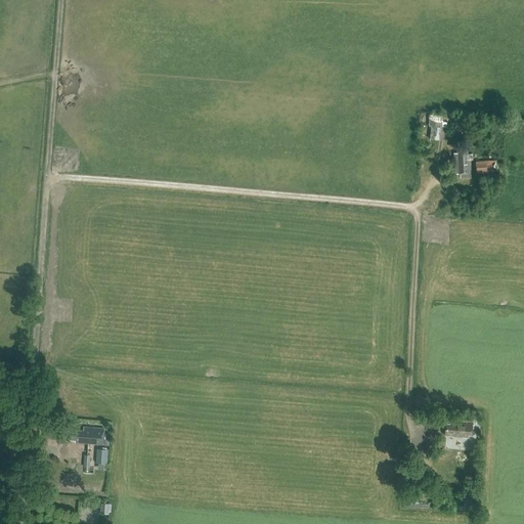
[(470,160),(473,160),(472,154),(467,154),(467,149),(457,149),(457,153),(453,154),(455,174),(460,174),(461,178),(471,177),(470,160)]
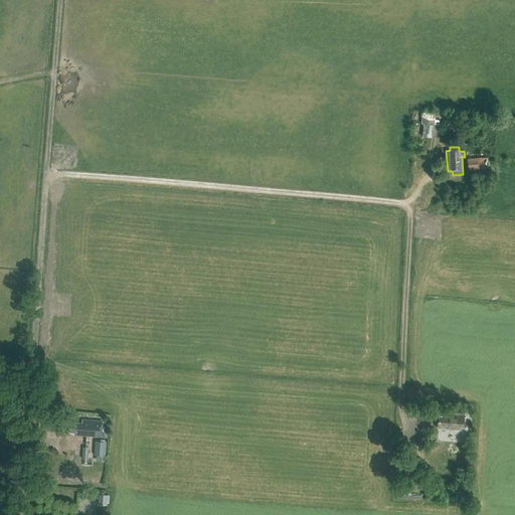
[(487,158),(467,159),(468,169),(487,168),(487,158)]
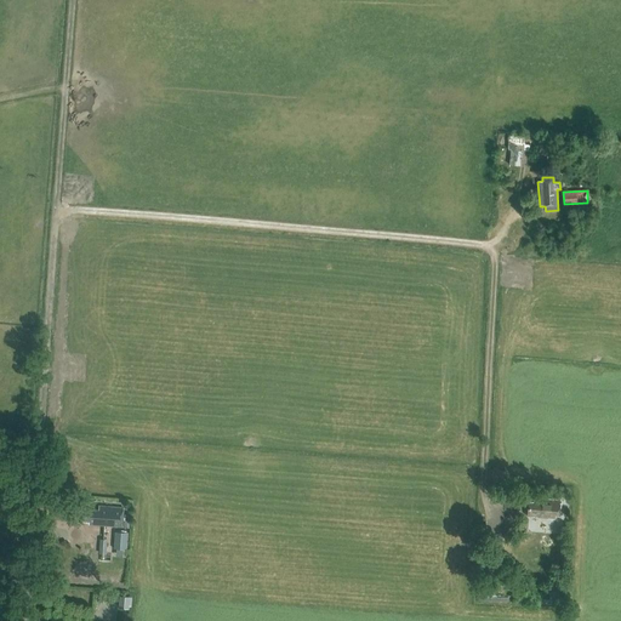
[(535,502),(529,502),(529,517),(556,518),(556,514),(560,516),(562,501),(535,499),(535,502)]
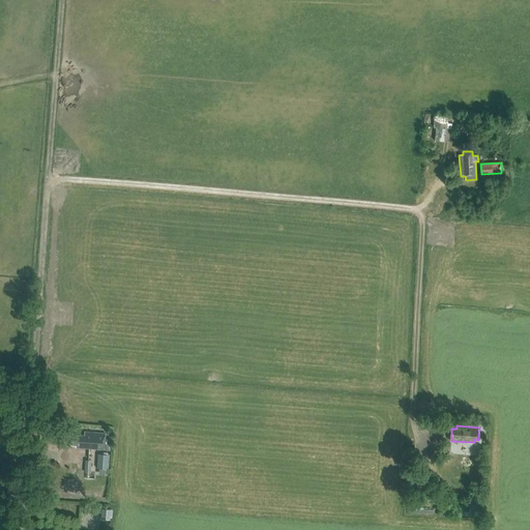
[(104,449),(104,434),(85,433),(85,435),(69,434),(68,443),(75,444),(76,447),(104,449)]
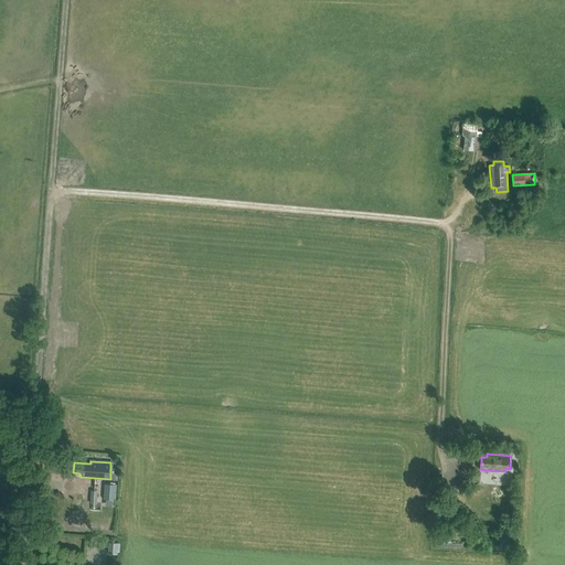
[(115,484),(104,483),(104,499),(114,500),(115,484)]
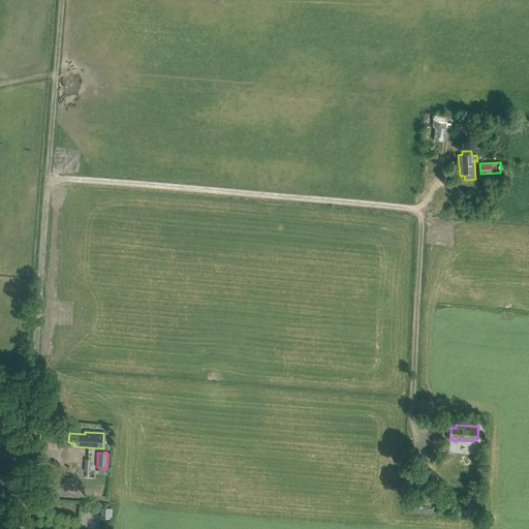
[(426,475),(415,474),(414,493),(424,494),(426,475)]
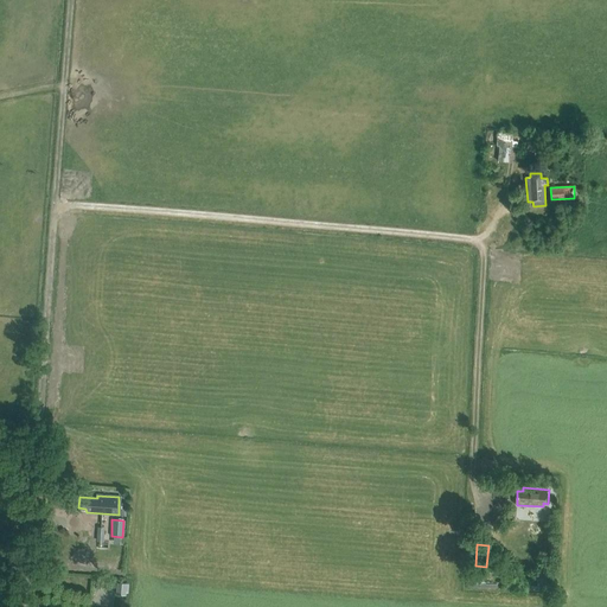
[(82,568),(106,569),(107,550),(83,549),(82,568)]
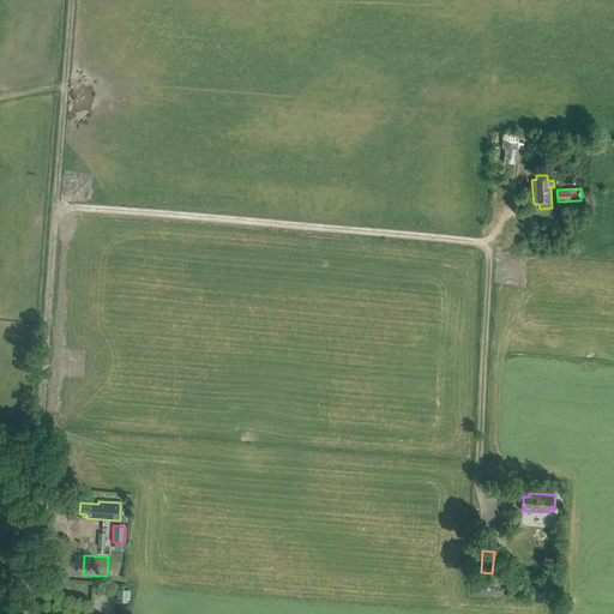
All buildings are outlined.
